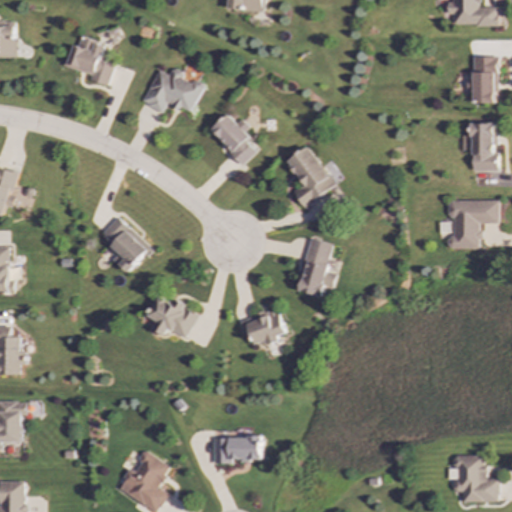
[(227,0),(227,9),(263,12),(263,0),(227,0)]
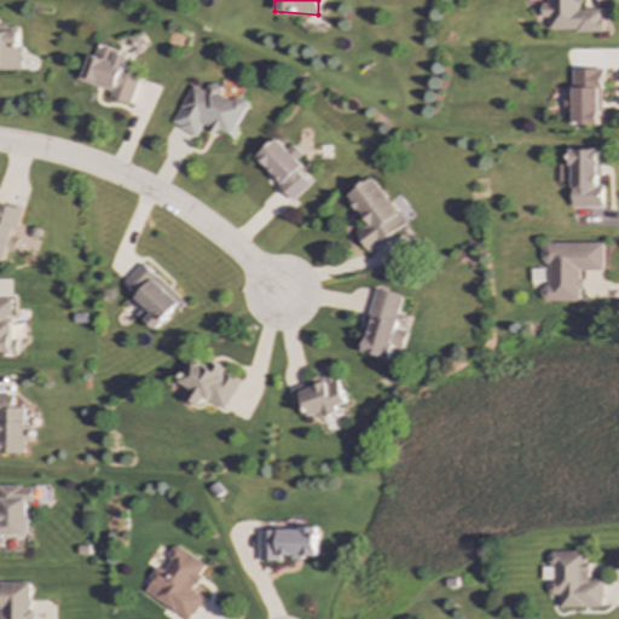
[(601,30),(601,9),(579,9),(578,0),(544,0),(544,3),(539,3),(541,18),(545,18),(545,32),(601,30)]
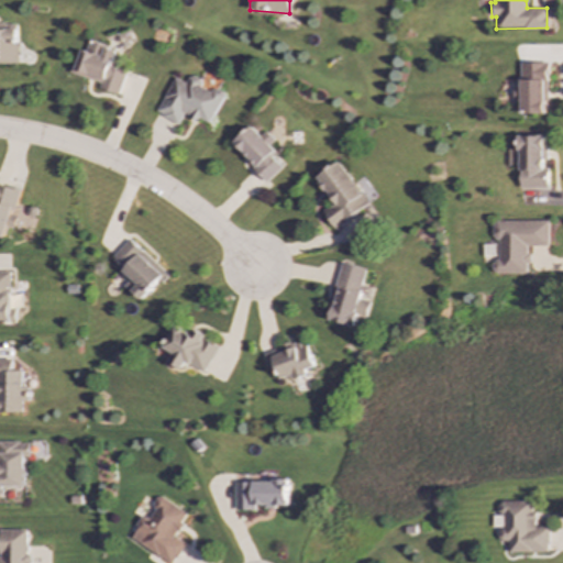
[(17,23),(0,23),(0,64),(18,64),(17,23)]
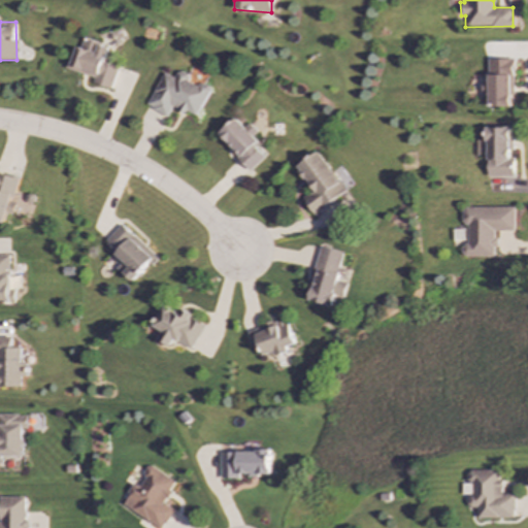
[(118,67),(103,63),(108,46),(83,38),(79,48),(74,46),(67,69),(94,77),(92,84),(110,89),(118,67)]
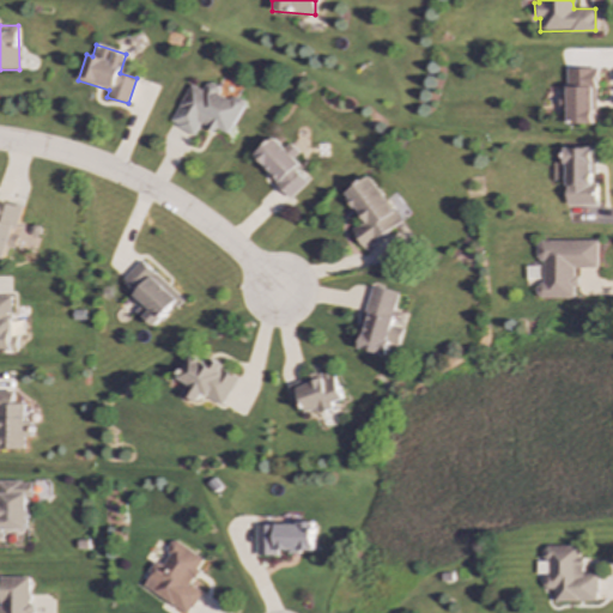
[(593,125),(594,70),(565,68),(564,95),(558,95),(557,109),(564,109),(564,123),(593,125)]
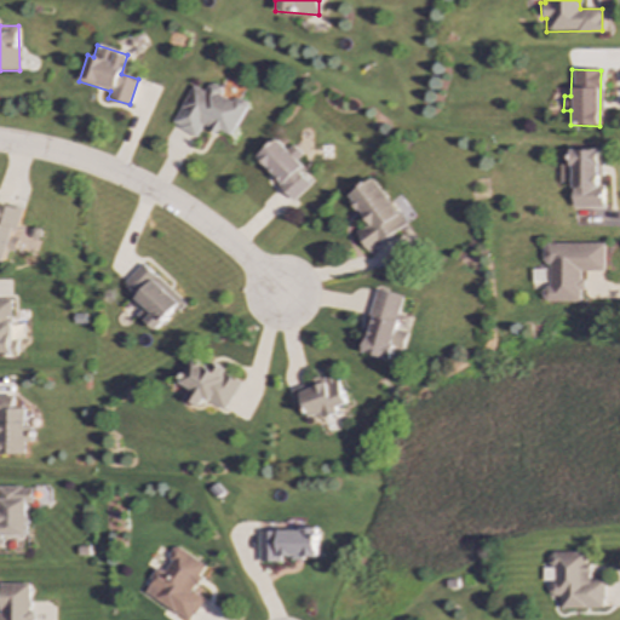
[(229,136),(246,105),(220,92),(222,89),(210,81),(204,92),(191,85),(171,125),(195,137),(201,126),(218,133),(219,131),(229,136)]
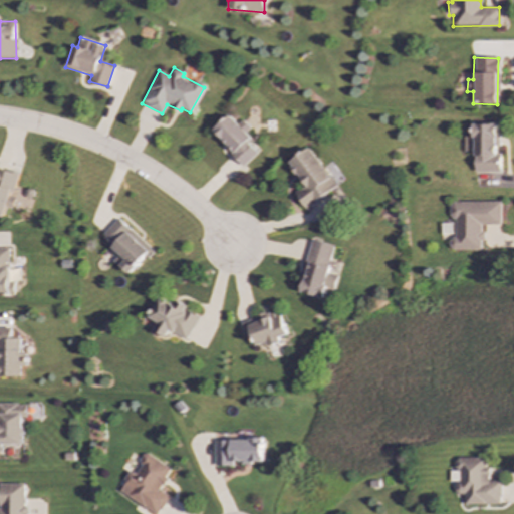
[(210,132),(242,166),(257,152),(241,136),(249,129),(241,119),(236,123),(227,114),(210,132)]
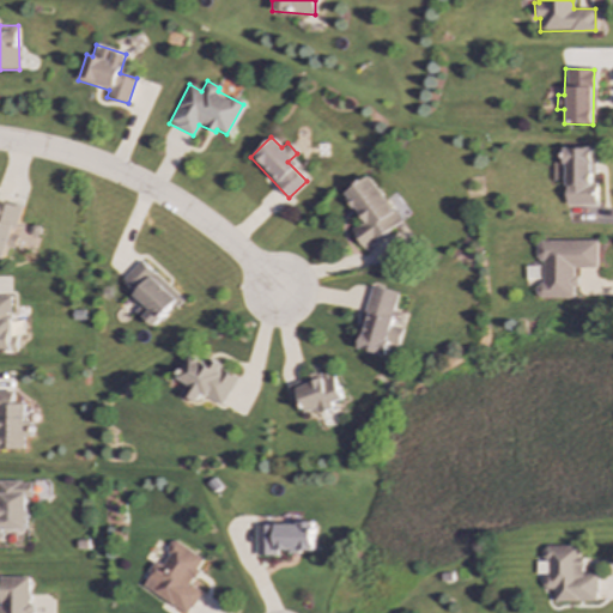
[(564,205),(595,205),(595,183),(592,183),(592,147),(563,149),(564,205)]
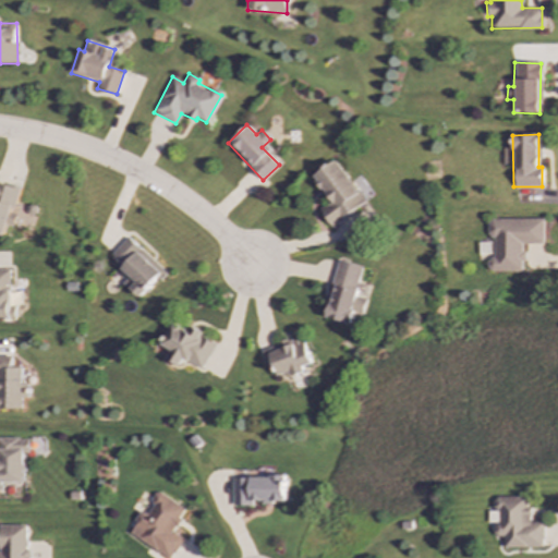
[(310,176),(328,203),(317,209),(329,227),(363,204),(334,160),(310,176)]
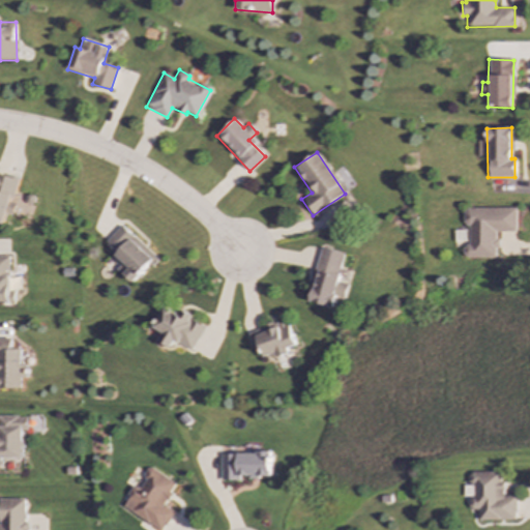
[(0,223),(3,224),(6,213),(13,215),(17,203),(12,202),(19,178),(0,172),(0,223)]
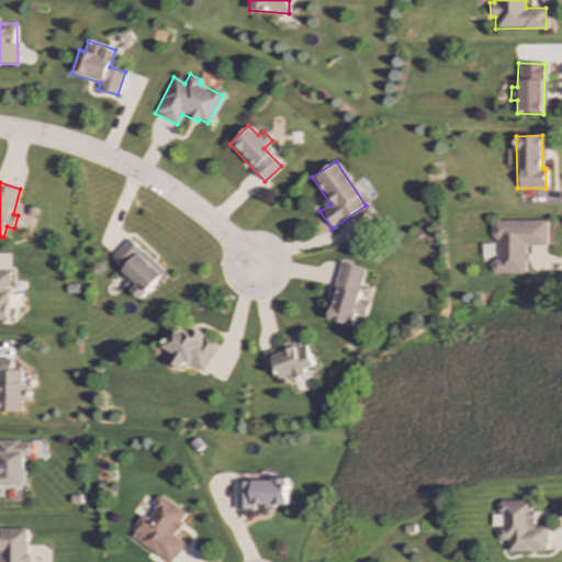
[(547,221),(491,221),(492,238),(495,238),(495,273),(527,272),(527,246),(548,246),(547,221)]
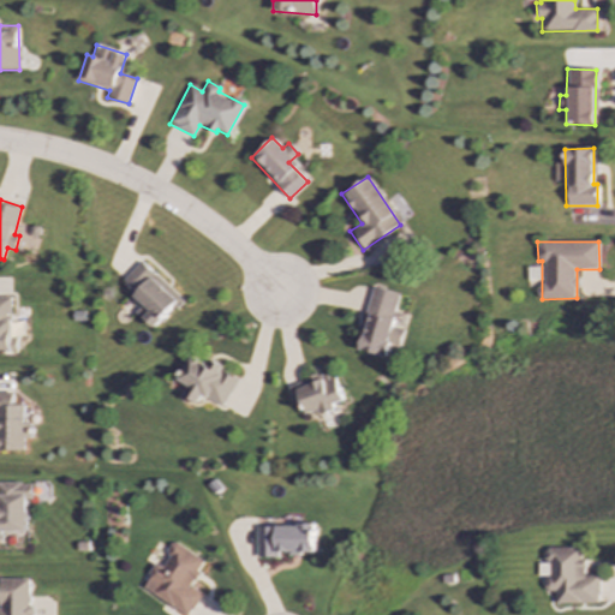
[(181,298),(141,261),(121,282),(144,303),(135,312),(154,329),(181,298)]
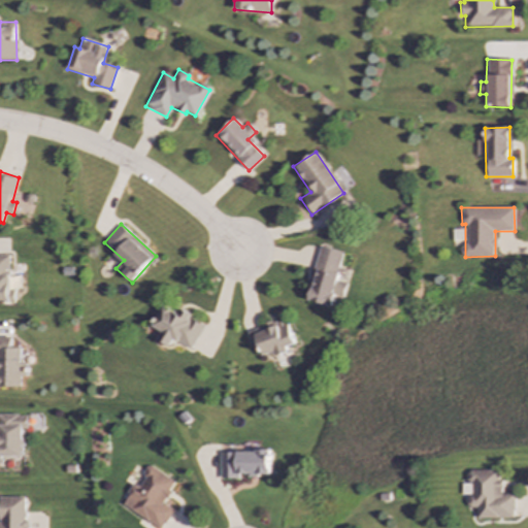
[(342,252),(319,246),(308,285),(311,286),(307,300),(331,306),(334,296),(341,298),(345,283),(335,281),(342,252)]
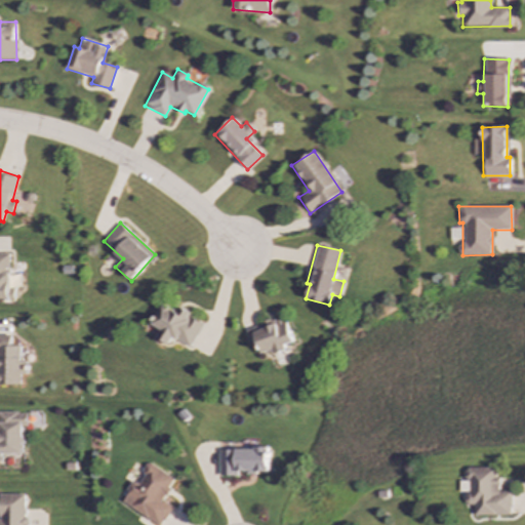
[(0,301),(13,303),(14,288),(9,288),(9,254),(0,253),(0,301)]
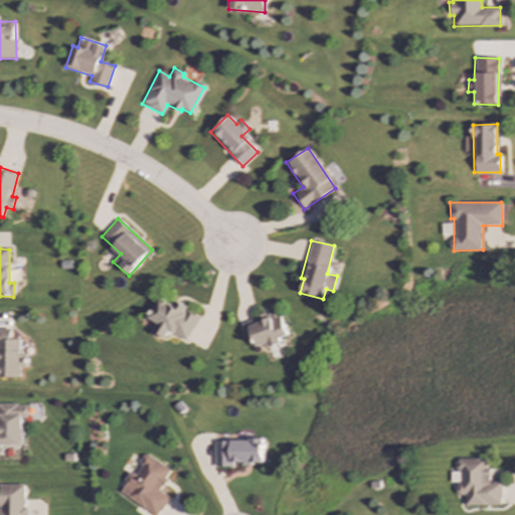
[(169,331),(186,341),(200,317),(177,303),(174,307),(160,298),(148,318),(158,324),(154,331),(165,338),(169,331)]
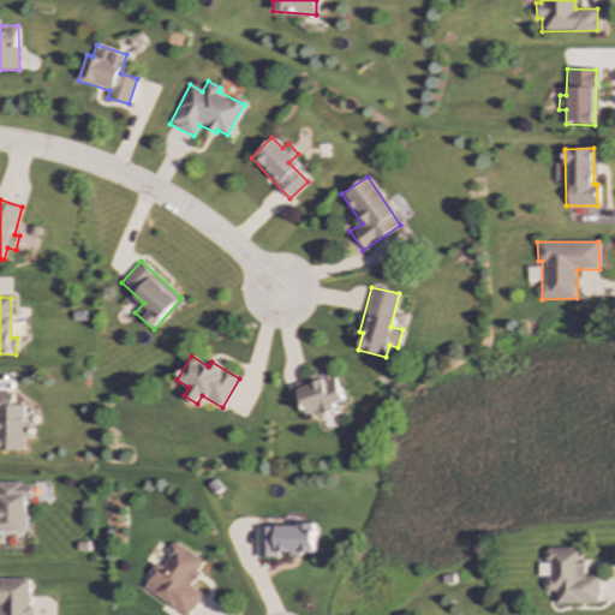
[(288,387),(298,416),(320,408),(322,415),(335,410),(334,404),(344,400),(332,370),(288,387)]
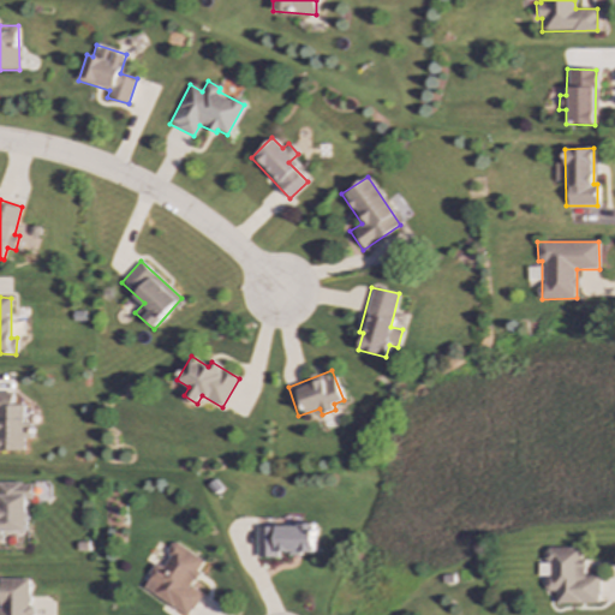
[(0,451),(22,451),(22,439),(30,439),(30,424),(24,424),(24,405),(12,405),(12,392),(0,392),(0,451)]
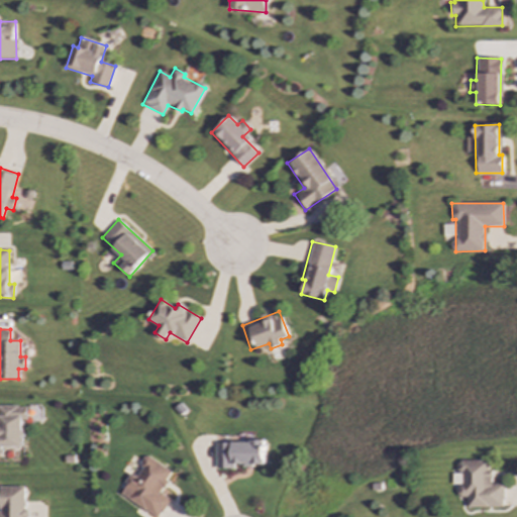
[(22,446),(22,419),(26,419),(26,406),(0,406),(0,454),(3,454),(3,447),(22,446)]
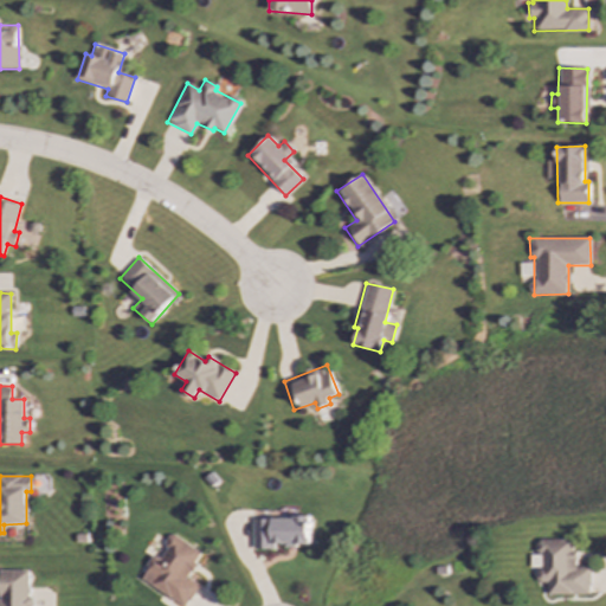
[(253,549),(276,549),(276,546),(310,546),(310,519),(253,517),(253,549)]
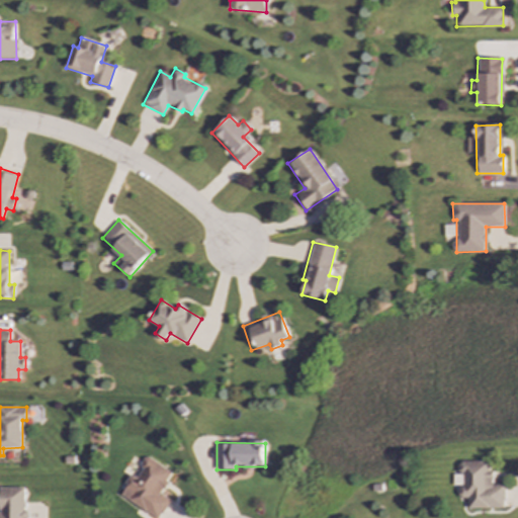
[(120,495),(158,517),(160,517),(171,500),(162,494),(174,472),(147,455),(141,465),(145,468),(138,479),(133,476),(120,495)]
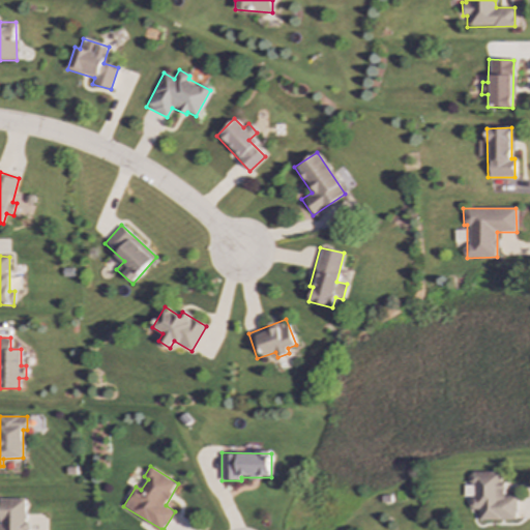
[(479,520),(517,520),(517,496),(504,496),(504,480),(500,480),(500,471),(469,472),(469,486),(464,486),(464,497),(469,497),(469,509),(479,509),(479,520)]
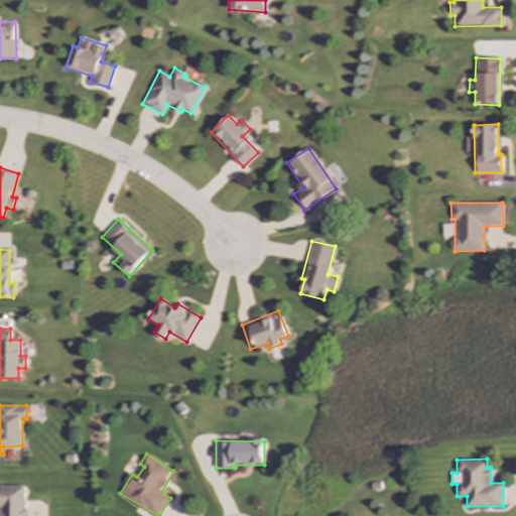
[(25,515),(25,486),(0,486),(0,515),(25,515)]
